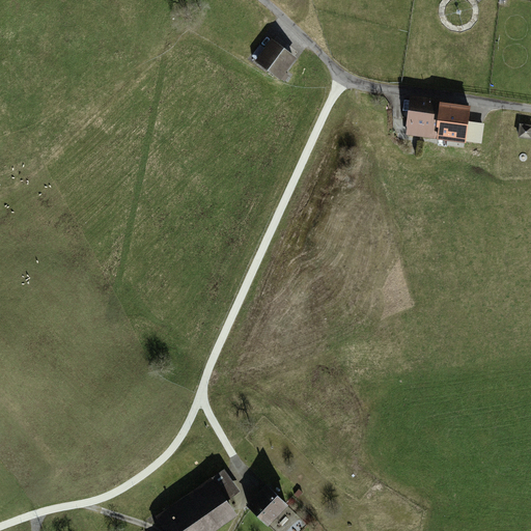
[(272,38),(255,61),(280,80),(297,58),(272,38)]
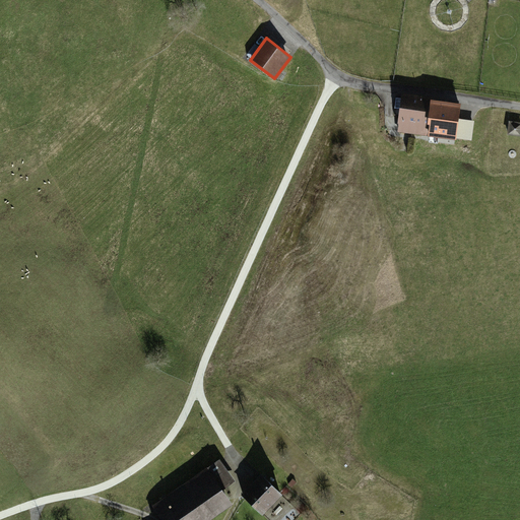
[(433,98),(401,93),(397,132),(456,139),(460,105),(433,101),(433,98)]
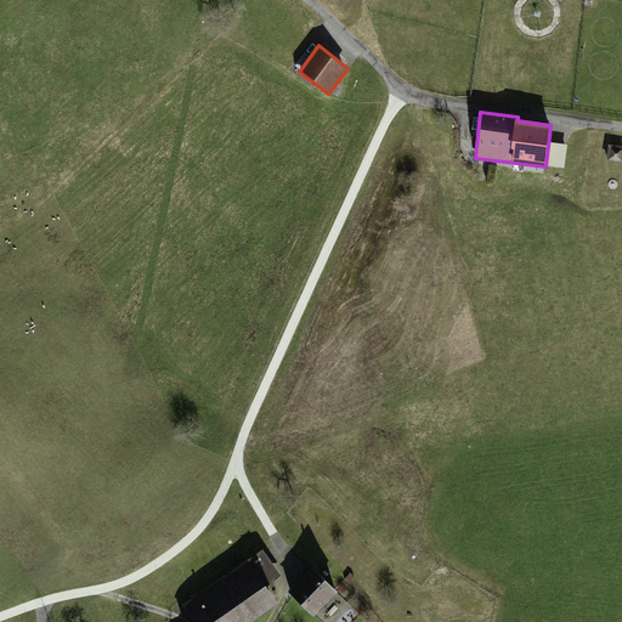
[(621,147),(610,146),(608,160),(621,162),(621,147)]
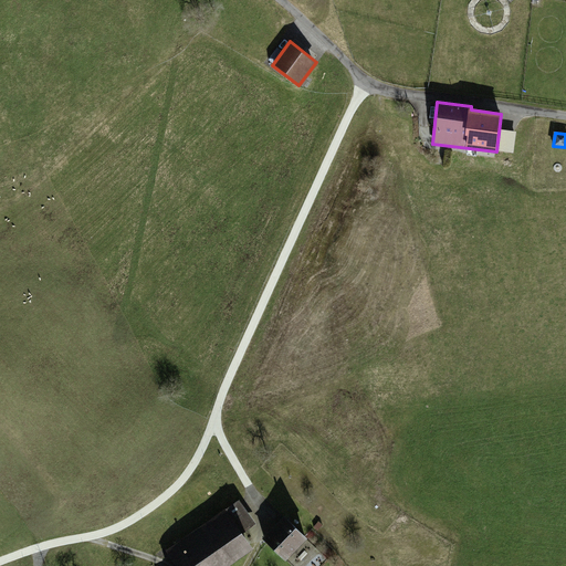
[(238,503),(166,548),(177,565),(227,565),(249,551),(238,536),(253,525),(238,503)]
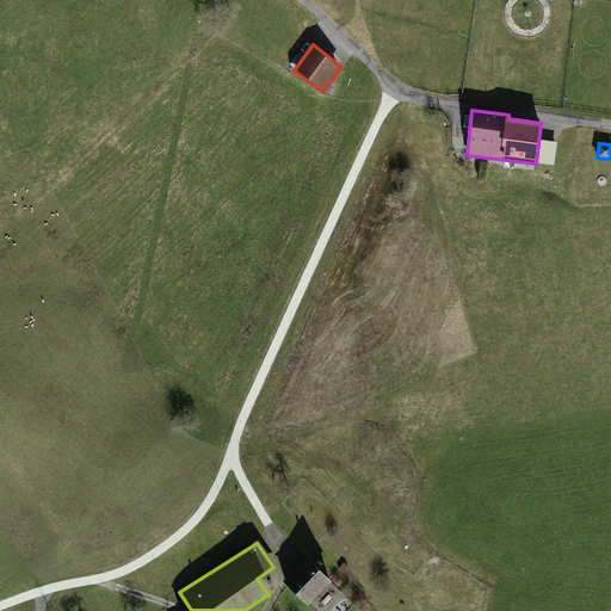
[(307,553),(285,578),(310,603),(333,578),(307,553)]
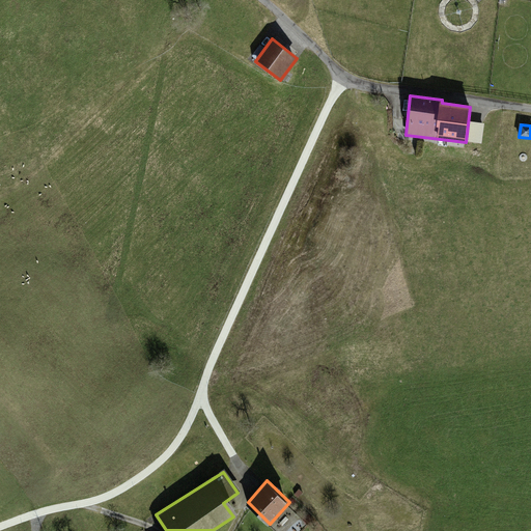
[(290,509),(272,527),(275,530),(286,530),(299,520),(290,509)]
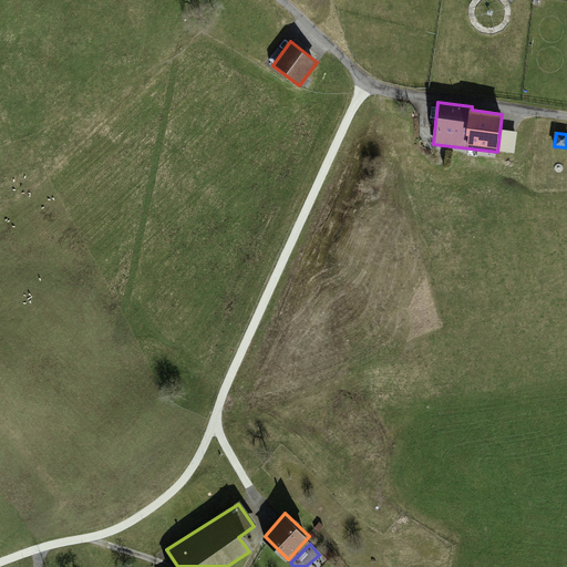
All buildings are outlined.
